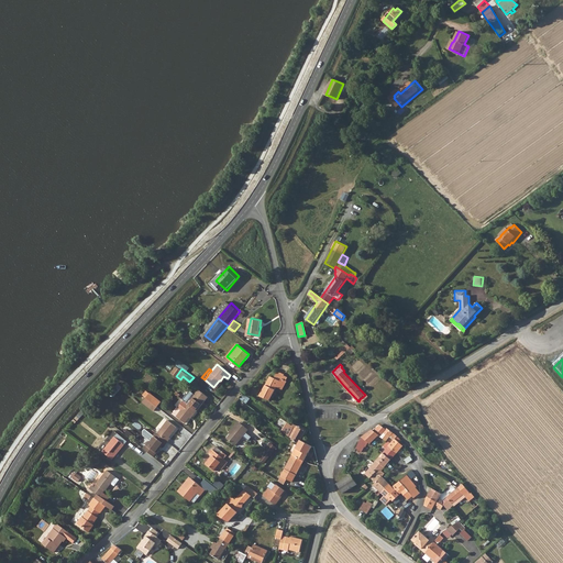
[(286,382),(288,377),(277,373),(276,377),(269,374),(258,396),(267,400),(273,386),(283,390),(287,382),(286,382)]
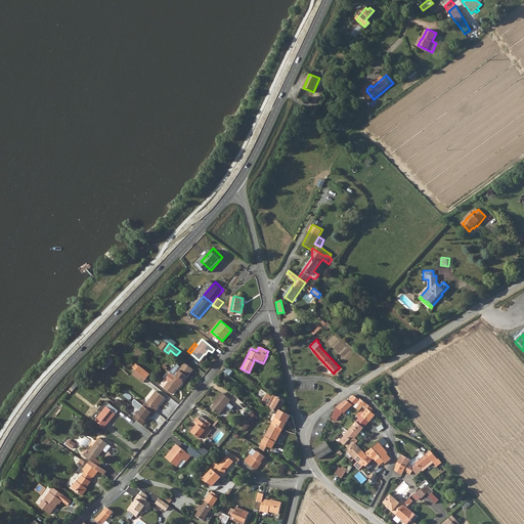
[(204,354),(199,360),(200,361),(207,353),(206,353),(205,354),(204,354)]
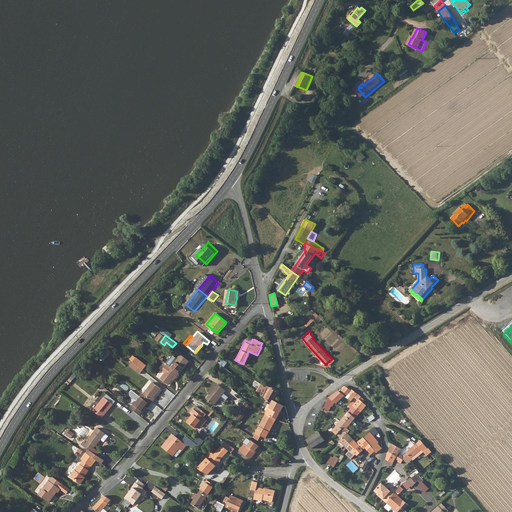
[(108,349),(102,357),(106,360),(112,352),(108,349)]
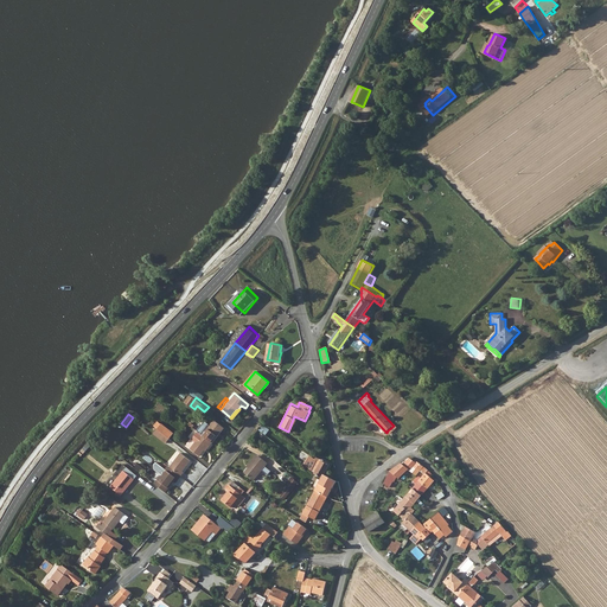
[(216,420),(204,435),(215,443),(227,429),(216,420)]
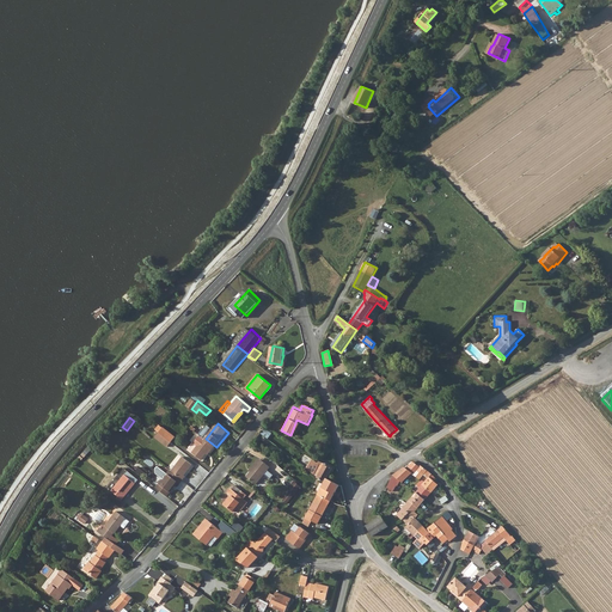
[(161,432),(173,442),(178,436),(165,427),(161,432)]
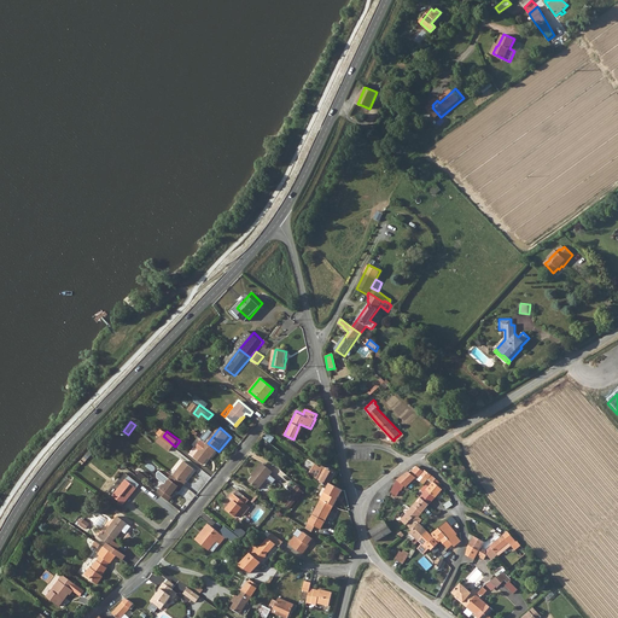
[(175,447),(163,436),(159,439),(172,450),(175,447)]
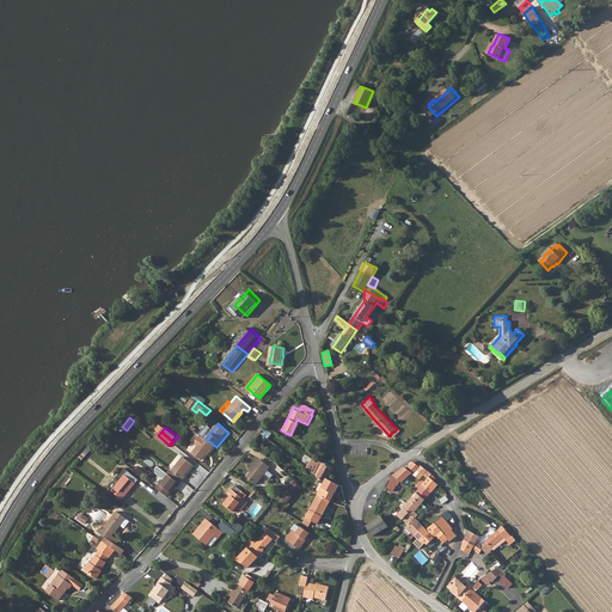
[(216,447),(206,439),(204,438),(201,434),(194,441),(197,445),(193,452),(202,460),(210,450),(213,451),(216,447)]
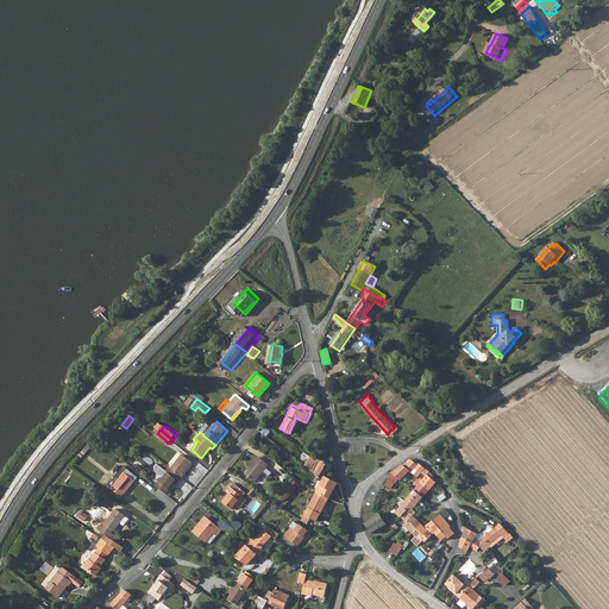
[(183,454),(173,469),(183,477),(186,475),(184,473),(194,463),(183,454)]
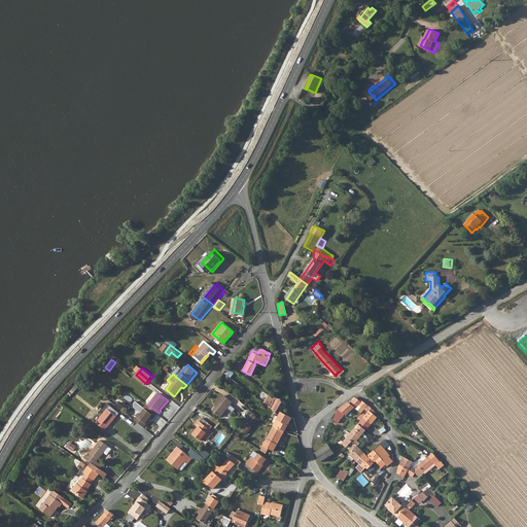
[(220,400),(219,399),(216,403),(217,405),(216,407),(213,411),(221,417),(234,401),(225,395),(220,400)]
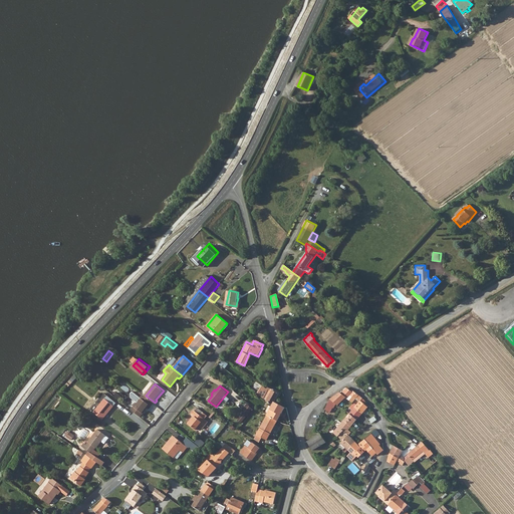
[(347,399),(353,393),(347,388),(342,394),(340,393),(330,399),(333,401),(338,405),(345,398),(347,399)]
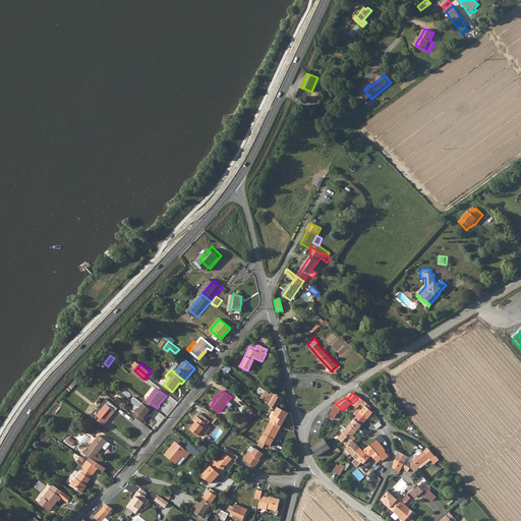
[(273,395),(267,404),(277,410),(278,408),(283,399),(277,395),(276,397),(273,395)]
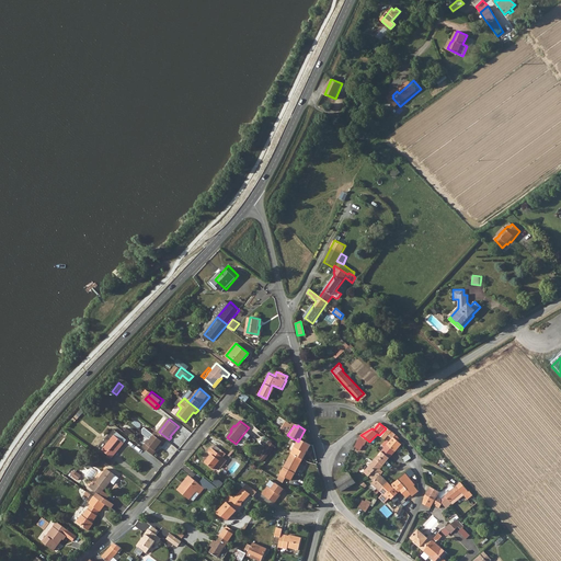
[(386,428),(379,435),(385,439),(388,435),(391,431),(387,426),(386,428)]
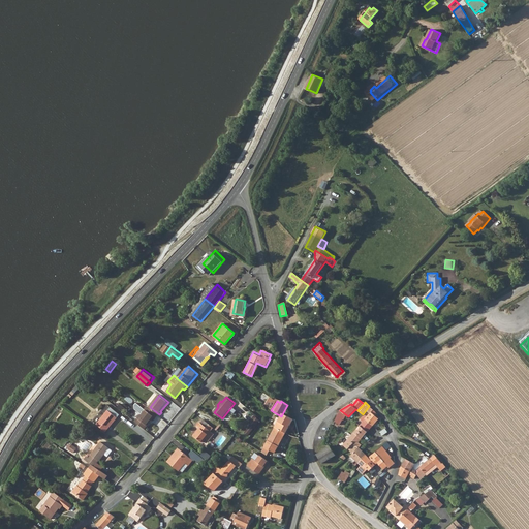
[(159,414),(150,407),(149,406),(144,411),(141,408),(137,412),(141,415),(136,421),(146,429),(155,417),(156,418),(159,414)]
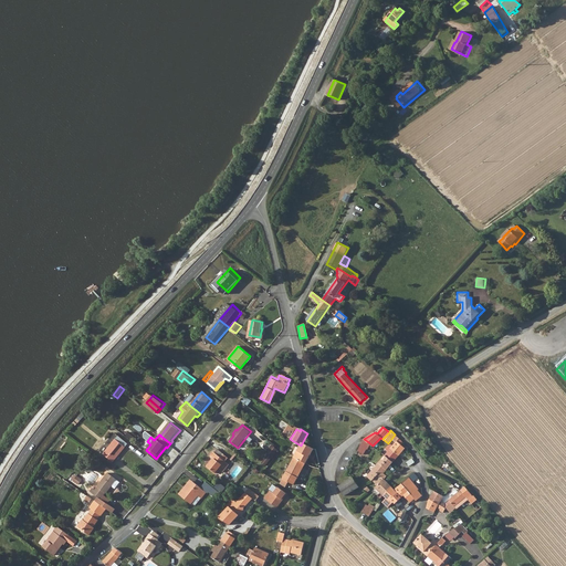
[(115,438),(125,447),(128,443),(118,436),(115,438)]
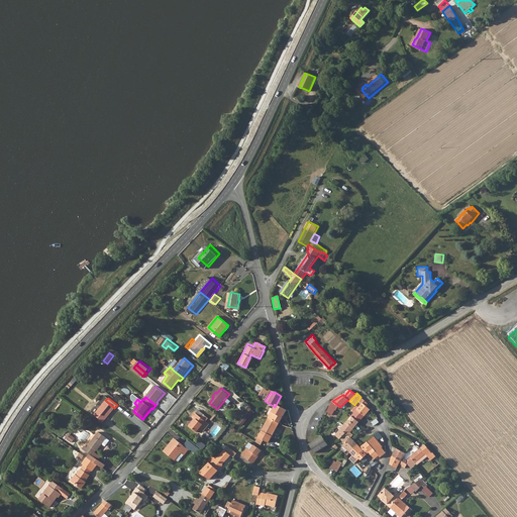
[(102,405),(111,412),(114,408),(105,400),(102,405)]
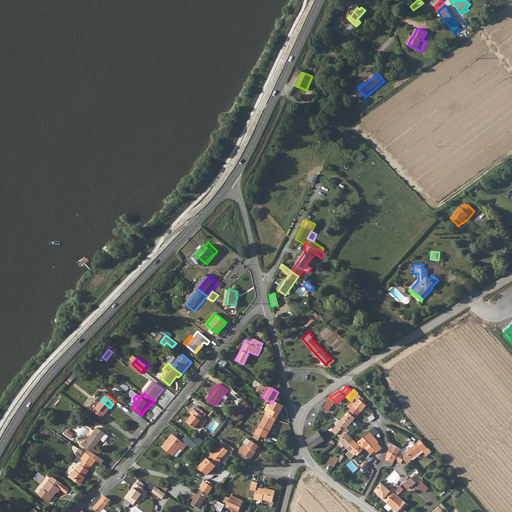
[(329,397),(326,403),(324,408),(329,411),(333,403),(330,401),(332,399),(329,397)]
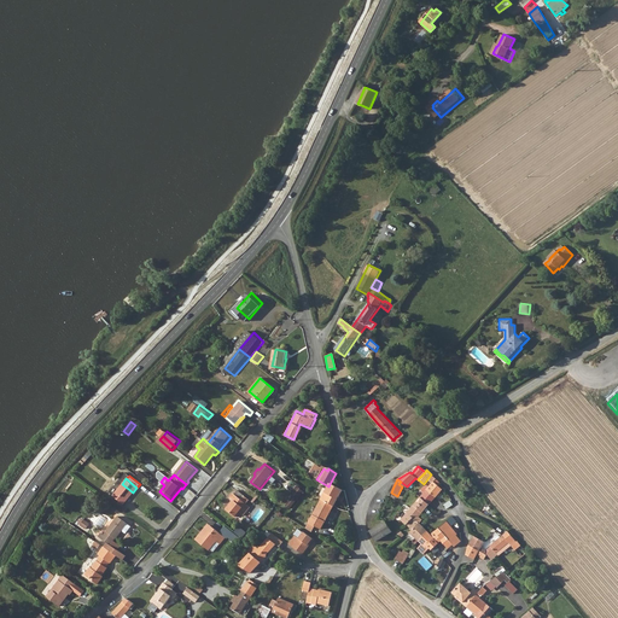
[(439,485),(433,482),(433,483),(430,487),(437,496),(438,495),(444,488),(441,484),(439,485)]
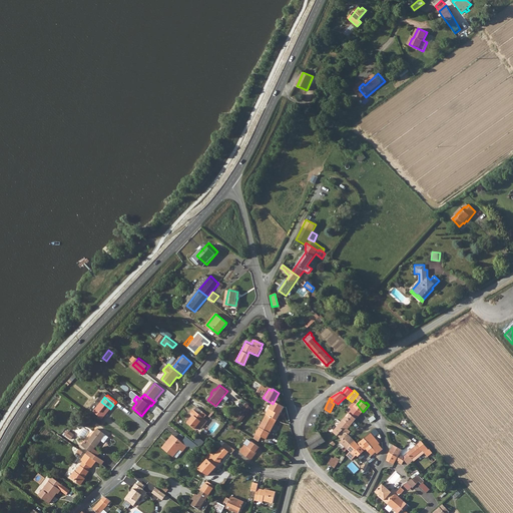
[(110,409),(101,402),(94,411),(103,418),(110,409)]
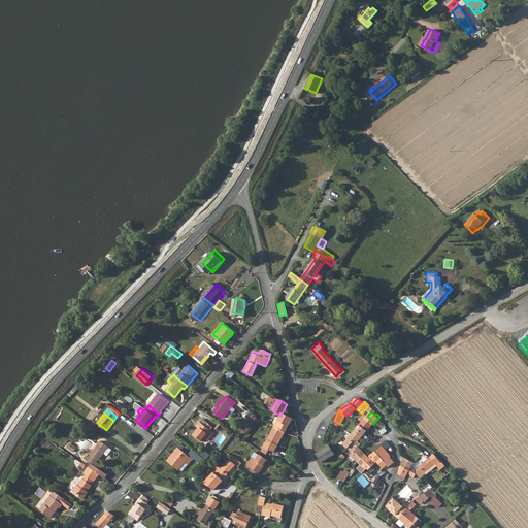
[(292,419),(288,417),(282,414),(281,416),(274,427),(285,432),(292,419)]
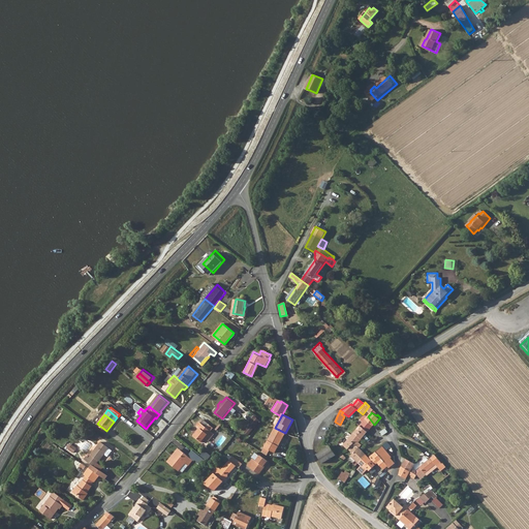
[(248,422),(250,424),(254,426),(259,419),(253,415),(248,422)]
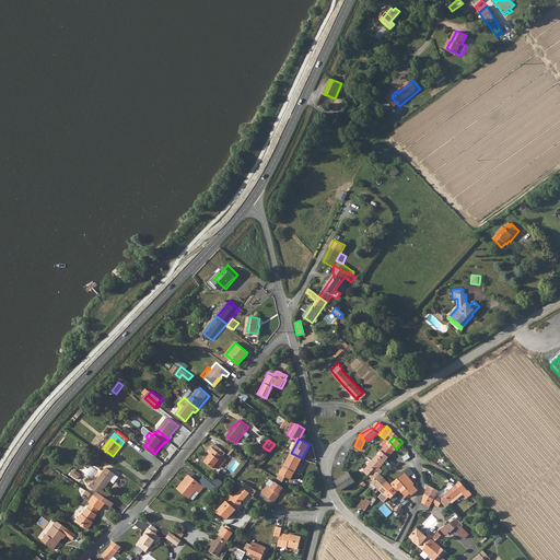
[(383,448),(381,451),(389,457),(396,450),(389,441),(384,446),(383,448)]
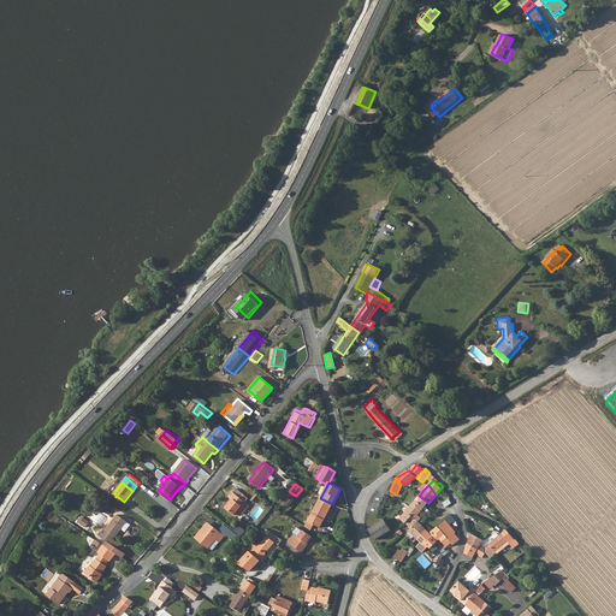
[(248,499),(242,496),(244,492),(237,487),(231,496),(235,498),(229,507),(240,514),(243,509),(246,511),(253,503),(248,499)]
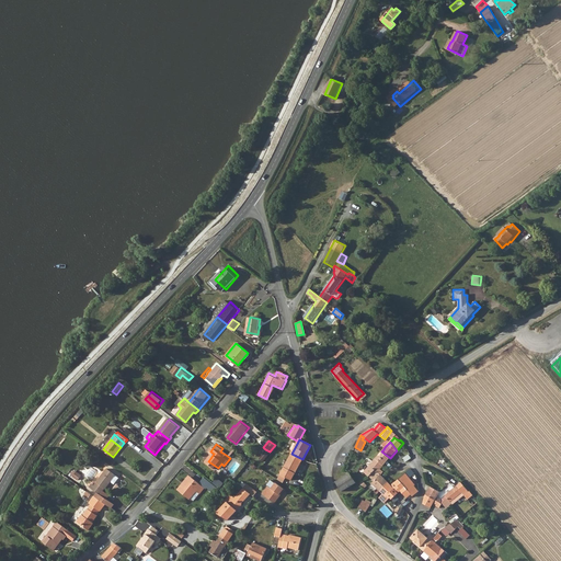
[(267,455),(264,451),(259,458),(262,461),(267,455)]
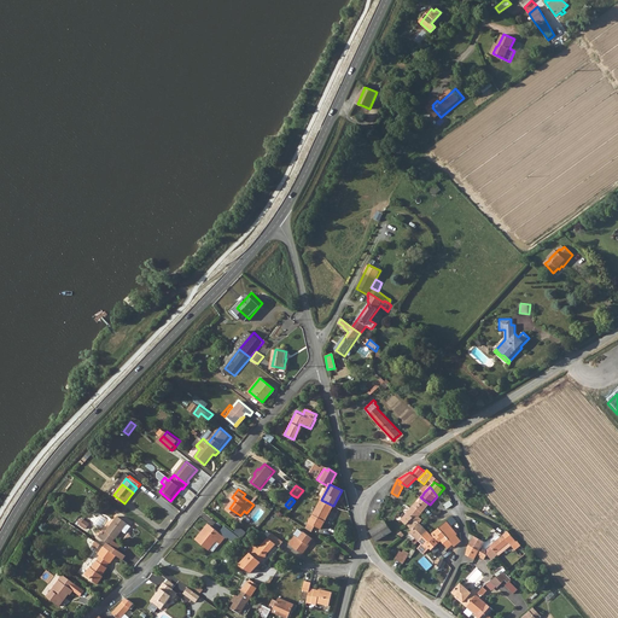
[(426,509),(430,505),(420,497),(401,520),(407,525),(414,518),(417,520),(424,512),(425,513),(427,511),(426,509)]
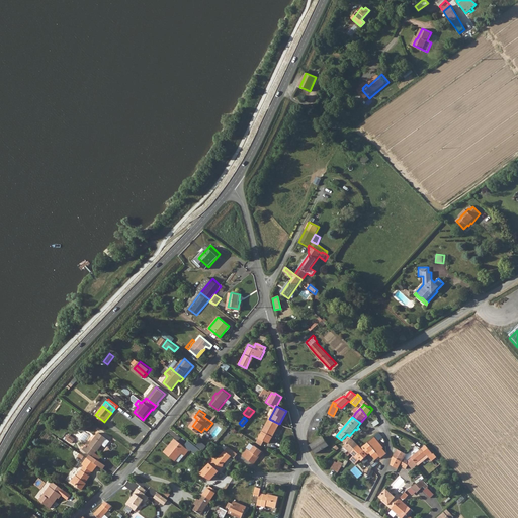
[(269,444),(279,424),(269,419),(258,439),(269,444)]
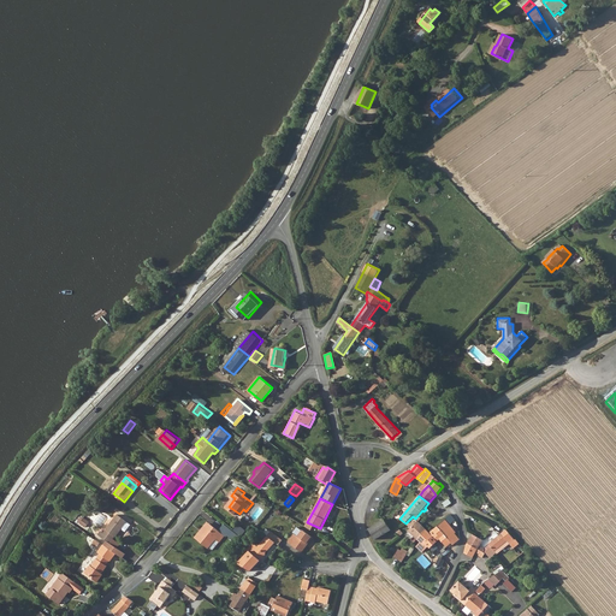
[(131,525),(117,515),(106,529),(107,531),(105,534),(101,532),(99,535),(108,543),(106,545),(120,555),(126,560),(130,555),(119,548),(112,543),(114,540),(113,540),(114,538),(116,537),(117,537),(123,528),(126,531),(131,525)]
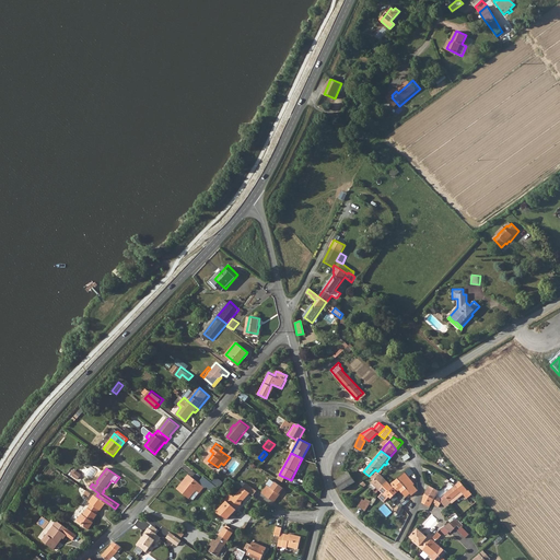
[(387,481),(381,474),(377,471),(375,469),(369,476),(373,480),(371,482),(378,490),(387,481)]
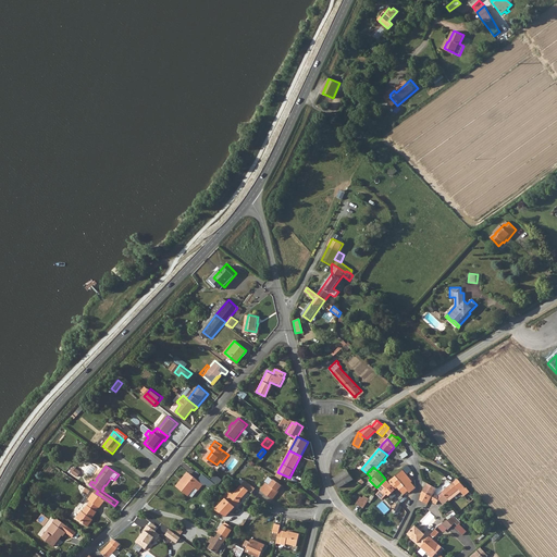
[(354,480),(347,470),(333,479),(339,487),(354,480)]
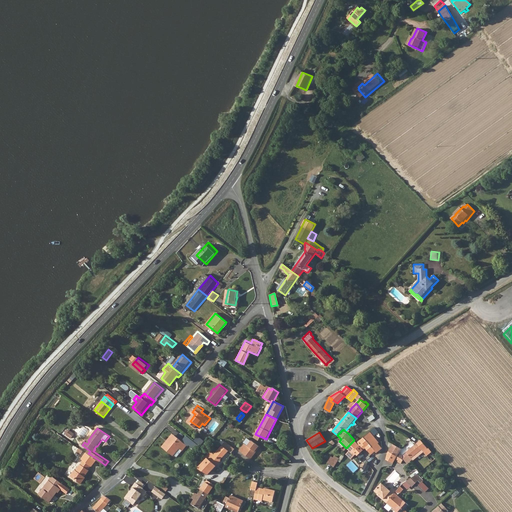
[(371,432),(357,443),(363,450),(365,448),(372,456),(373,455),(376,458),(379,455),(378,453),(374,448),(379,444),(380,443),(374,436),(371,432)]
